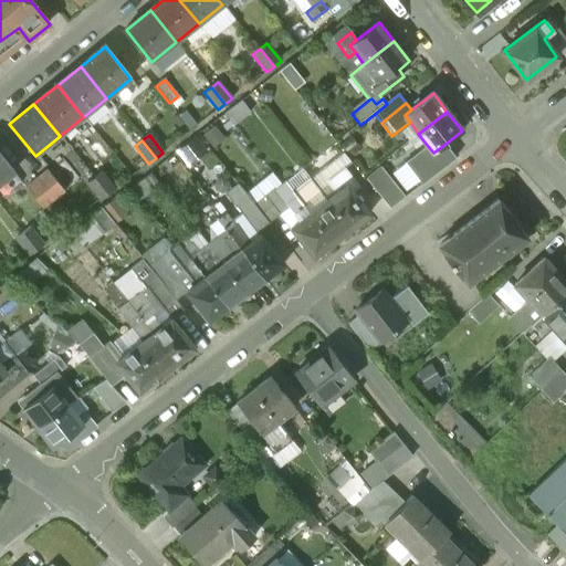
[(185,153),(192,163),(207,152),(198,142),(185,153)]
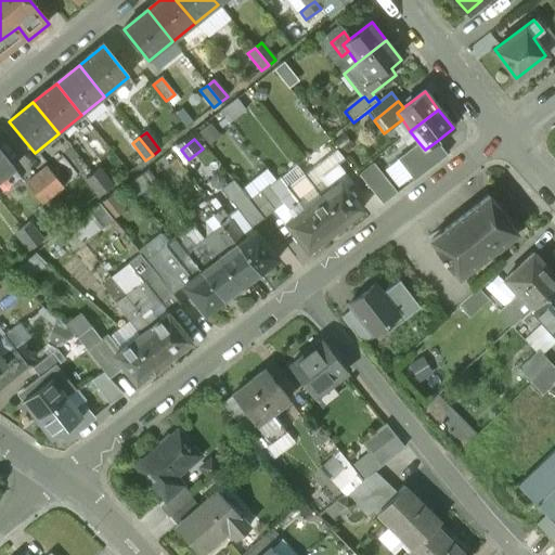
[(418,142),(397,158),(414,179),(447,154),(437,141),(425,150),(418,142)]
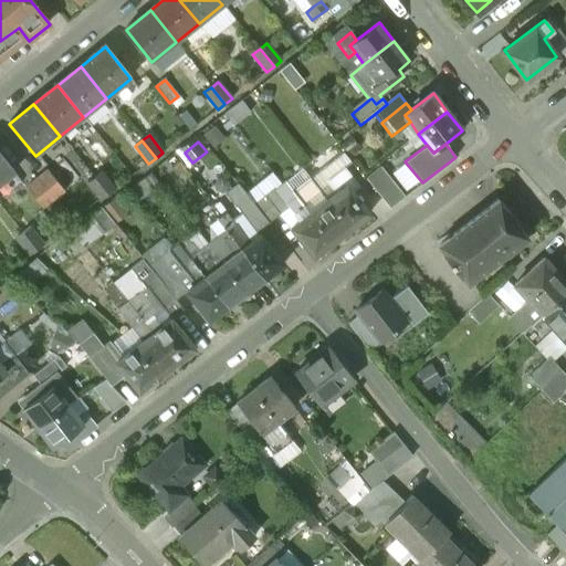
[(0,182),(13,171),(0,154),(0,182)]
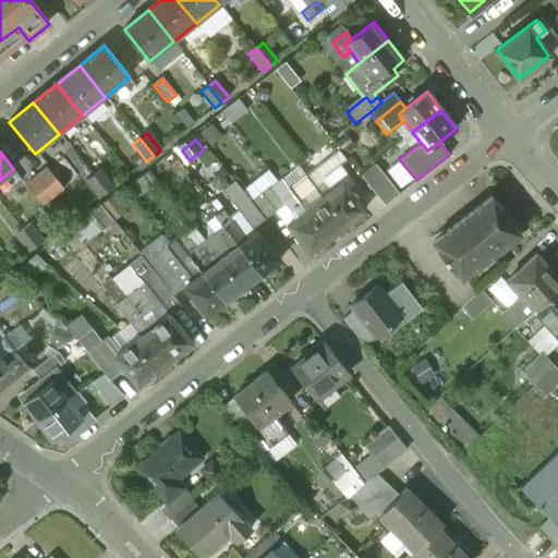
[(375,164),(361,176),(384,205),(399,193),(375,164)]
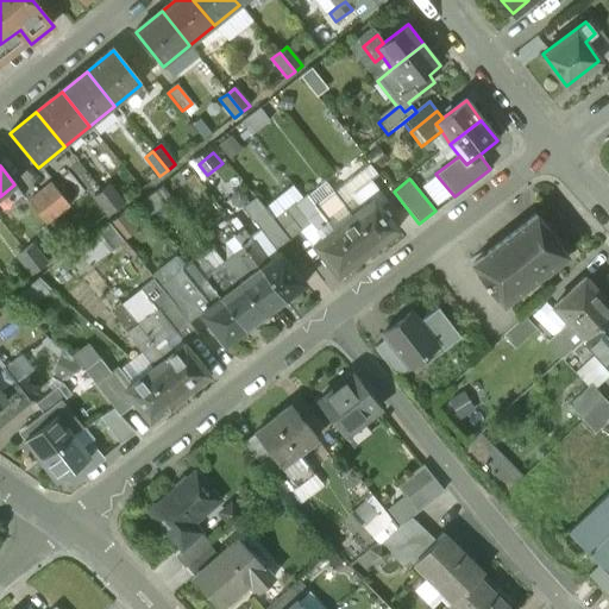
[(69,206),(51,184),(41,193),(57,215),(69,206)]
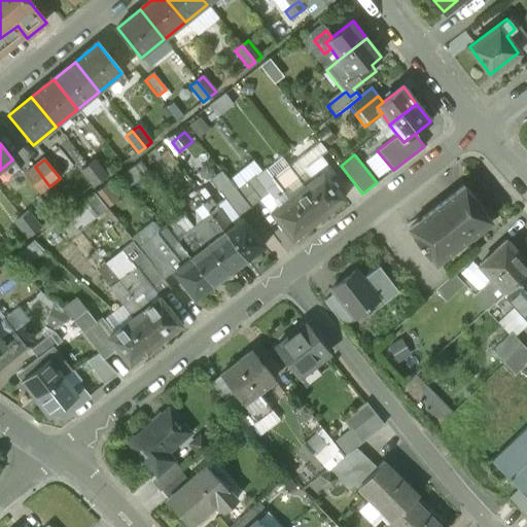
[(336,173),(325,160),(312,169),(317,175),(323,170),(329,177),(336,173)]
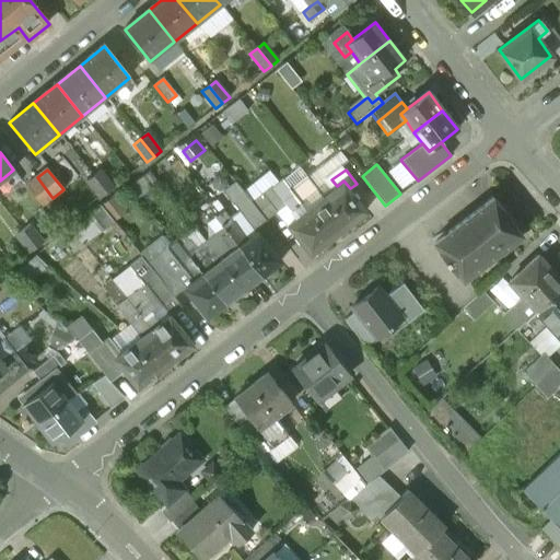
[(114,188),(100,171),(93,176),(107,194),(114,188)]
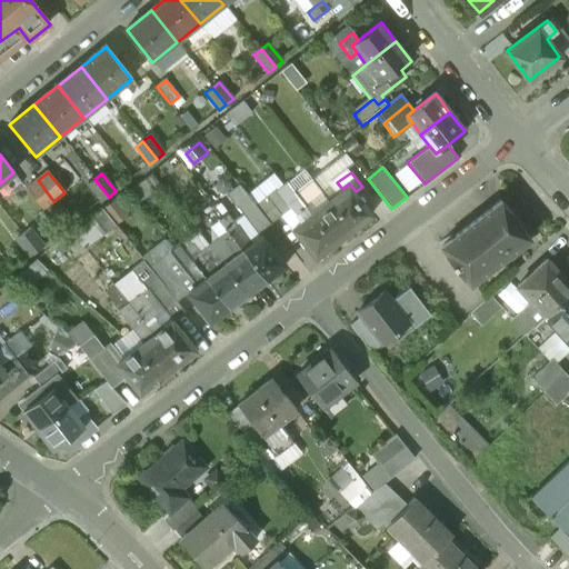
[(109,197),(95,179),(88,185),(101,201),(109,197)]
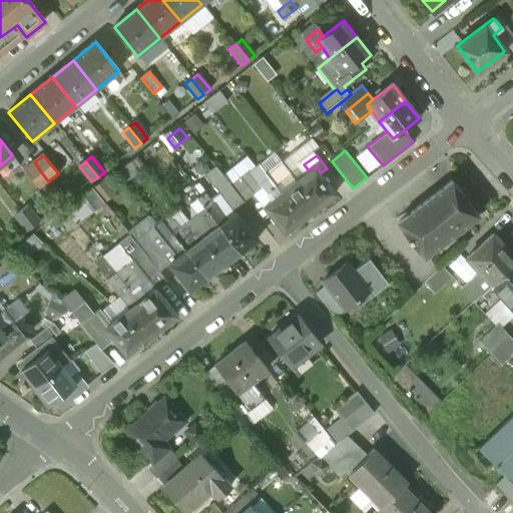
[(48,181),(34,162),(24,170),(38,189),(48,181)]
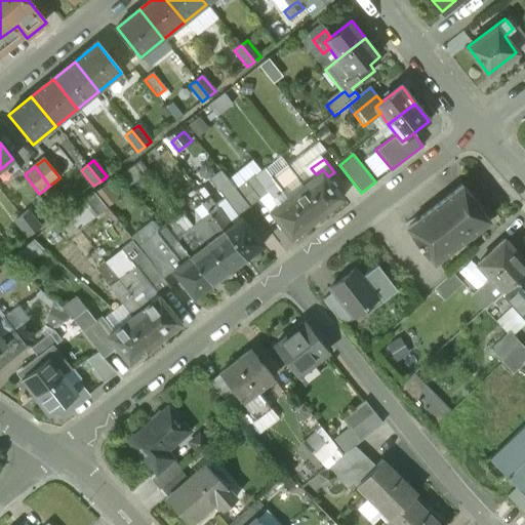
[(257,174),(268,188),(276,182),(266,168),(257,174)]
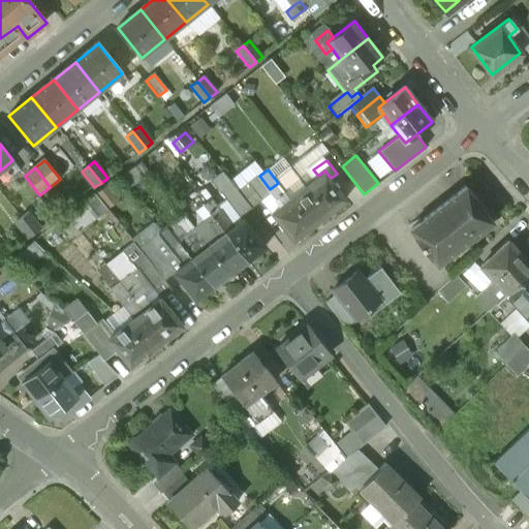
[(294,169),(285,177),(298,192),(307,185),(294,169)]
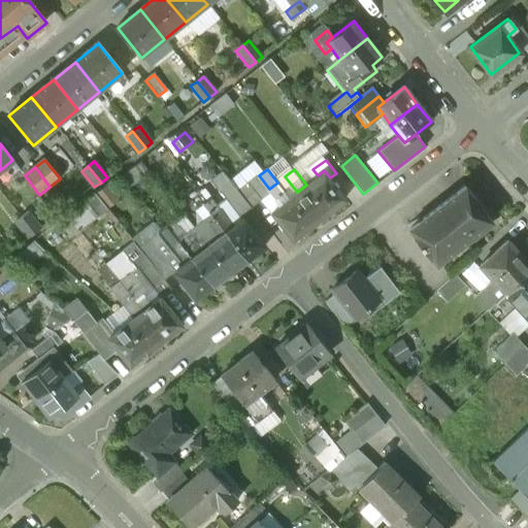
[(318,175),(306,185),(328,212),(345,199),(330,177),(324,170),(318,175)]
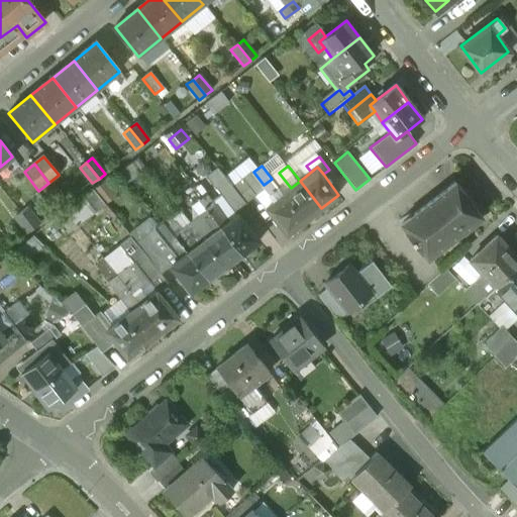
[(237,169),(226,178),(248,205),(261,196),(237,169)]
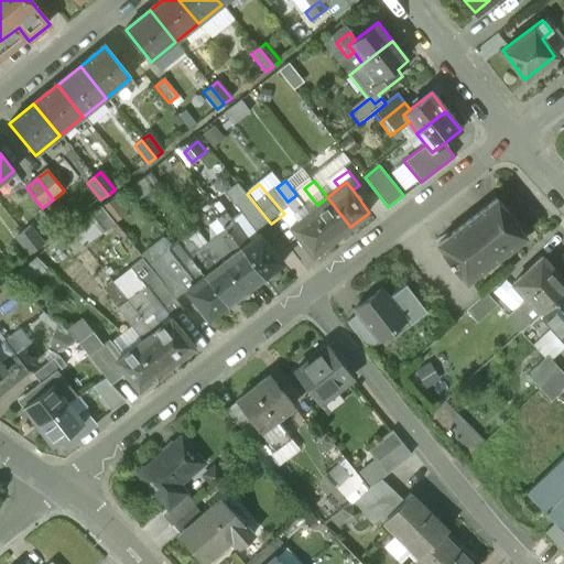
[(304,188),(296,195),(308,210),(317,205),(304,188)]
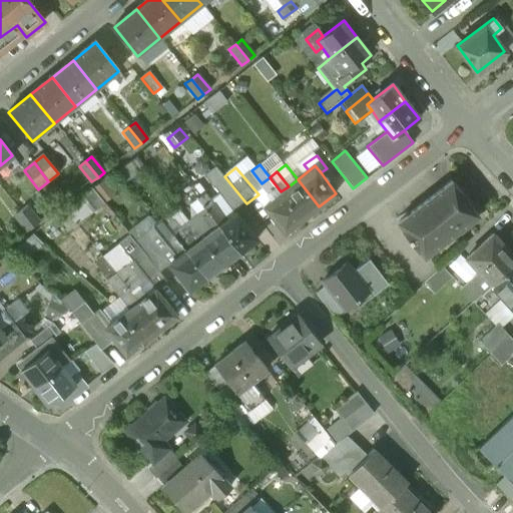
[(224,176),(213,184),(236,212),(246,203),(224,176)]
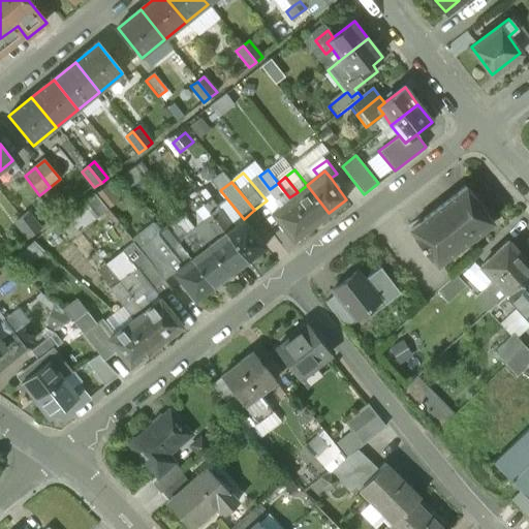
[(289,197),(278,183),(270,189),(281,204),(289,197)]
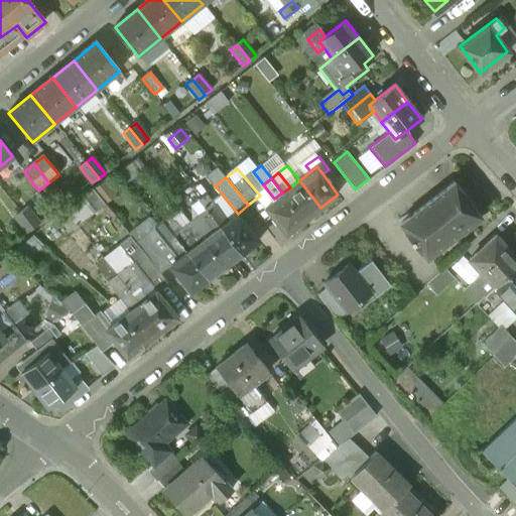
[(320,208),(299,180),(290,187),(282,192),(304,220),(320,208)]
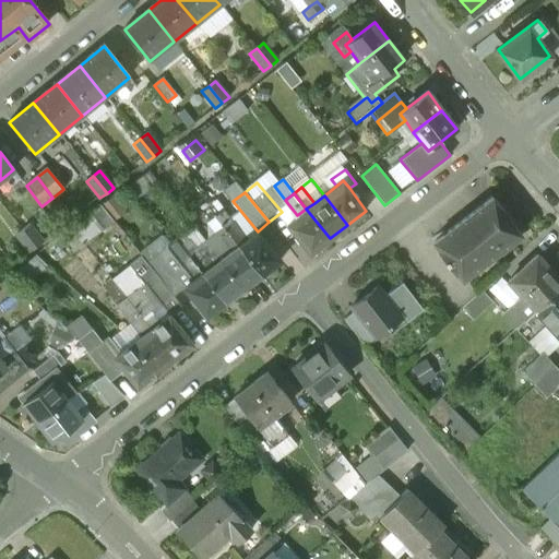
[(489,197),(432,241),(439,250),(437,251),(452,271),(454,270),(461,277),(502,246),(507,246),(518,237),(518,234),(489,197)]
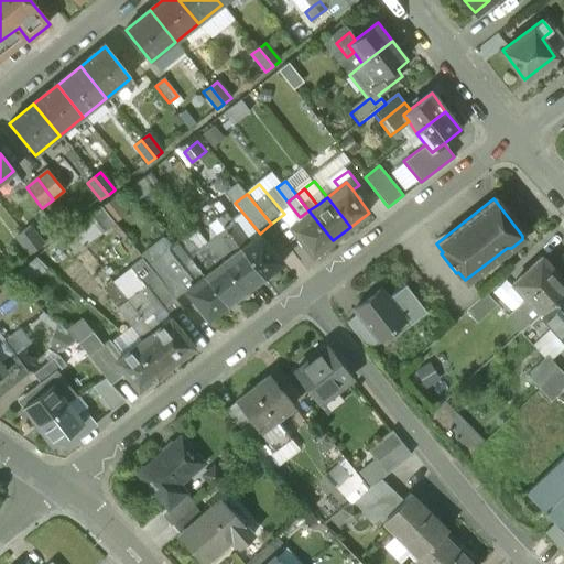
[(114,201),(102,208),(117,226),(127,218),(114,201)]
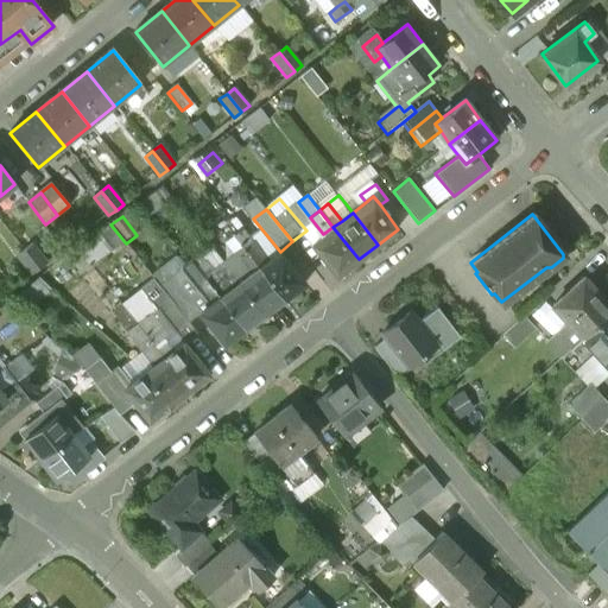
[(111,225),(78,251),(93,270),(126,244),(111,225)]
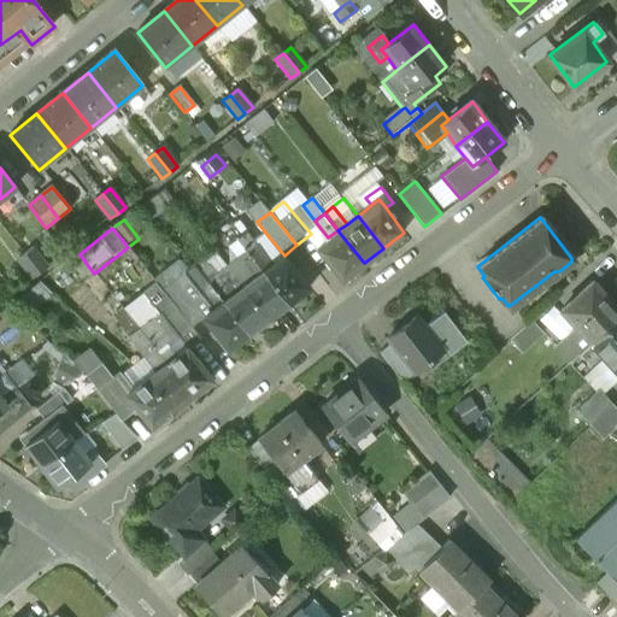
[(238,239),(248,252),(257,246),(245,230),(236,238),(238,239)]
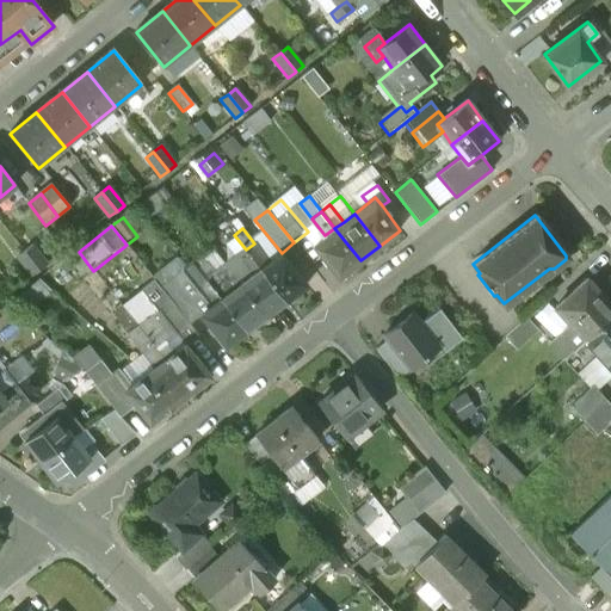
[(325,235),(315,244),(340,277),(360,260),(334,228),(325,235)]
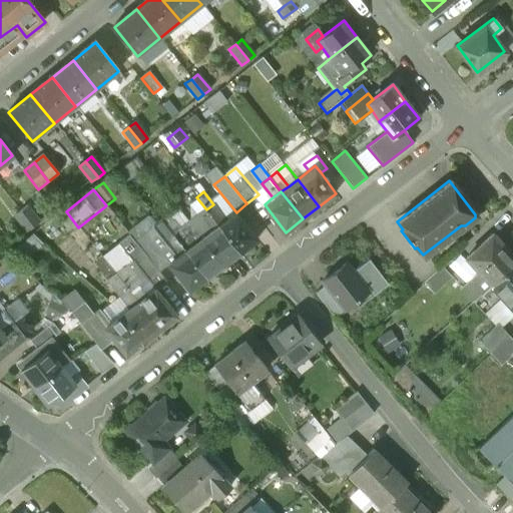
[(206,209),(197,198),(190,203),(199,215),(206,209)]
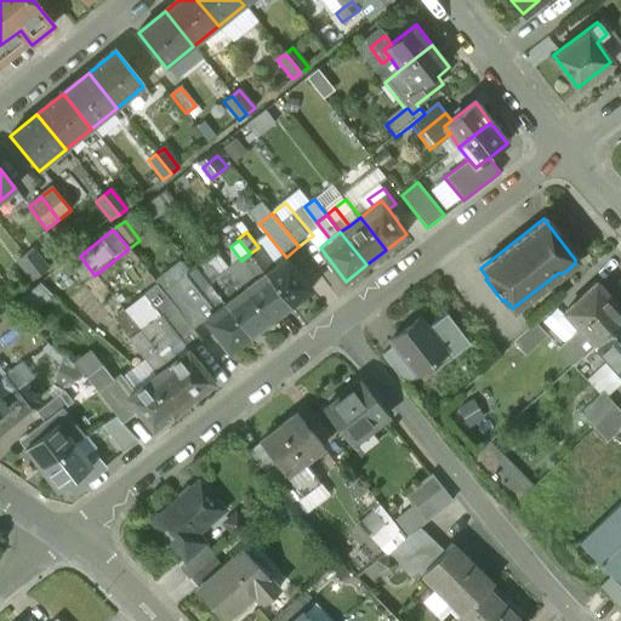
[(273,267),(258,248),(250,254),(266,273),(273,267)]
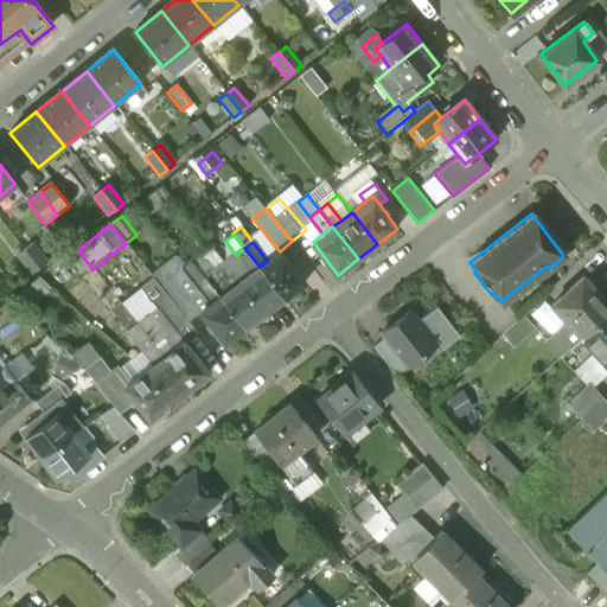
[(46,263),(32,244),(24,250),(39,268),(46,263)]
